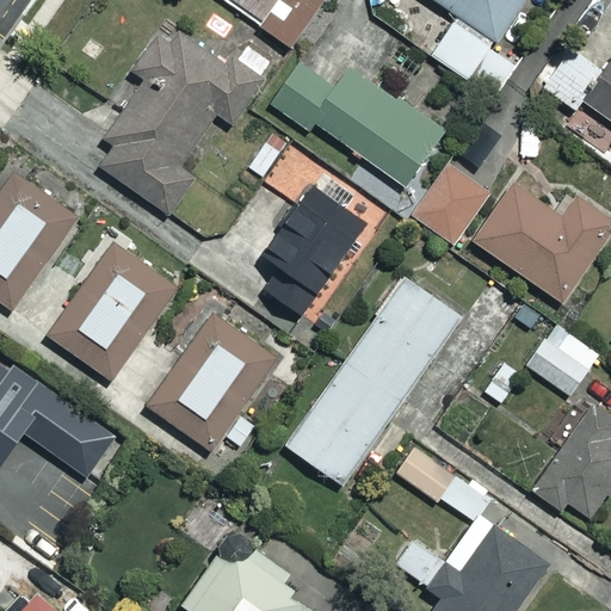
[(226,0),(291,47),(323,0),(226,0)]
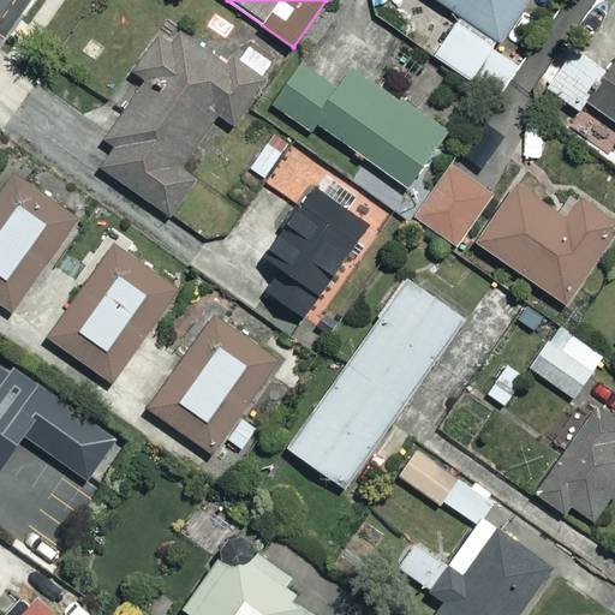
[(436,0),(460,16),(434,54),(499,97),(523,63),(496,46),(526,0),(436,0)]
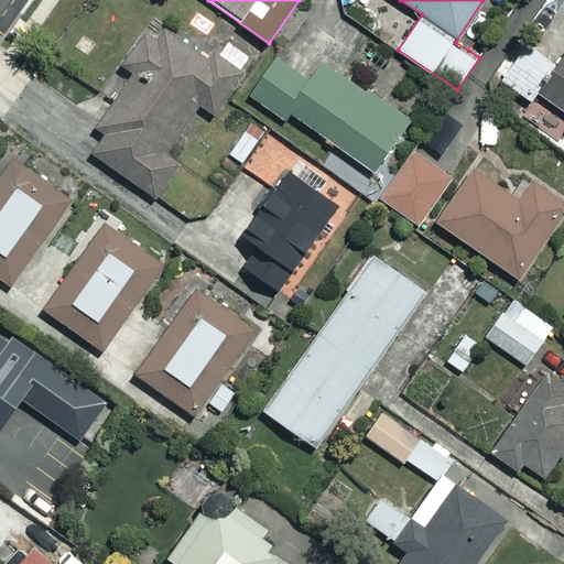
[(214,62),(152,19),(122,63),(132,71),(96,125),(105,131),(91,151),(180,213),(209,171),(169,143),(197,101),(214,112),(252,57),(228,41),(214,62)]
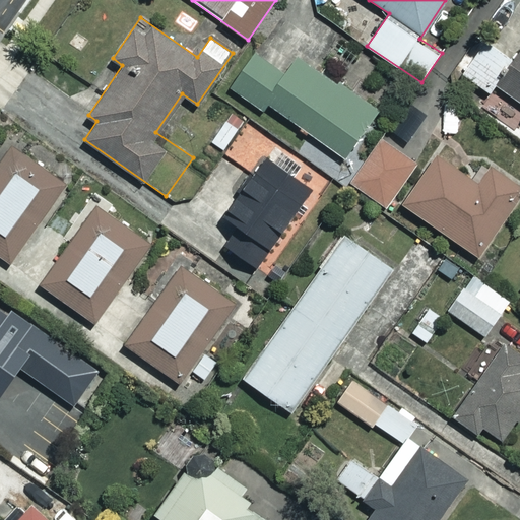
[(519,48),(511,60),(484,41),(461,73),(489,93),(495,84),(519,103),(519,48)]
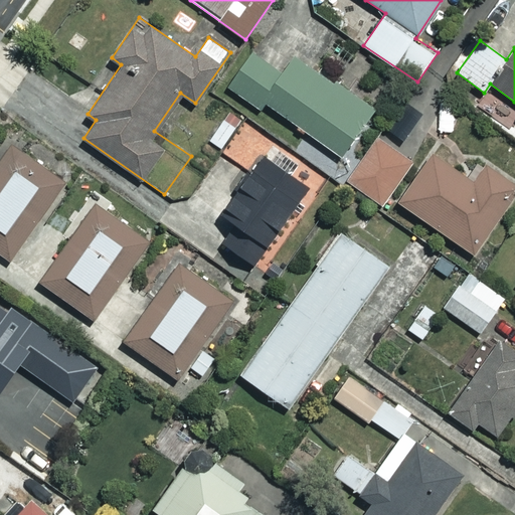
[(284,72),(250,49),(225,84),(260,110),(265,103),(340,156),(373,110),(297,54),(284,72)]
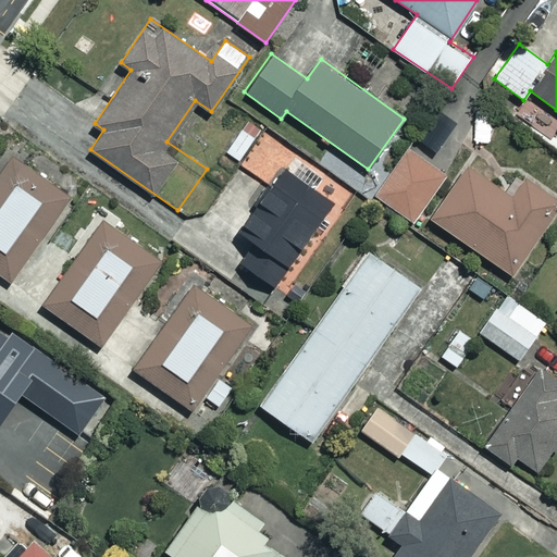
[(444,174),(407,148),(374,193),(411,220),(444,174)]
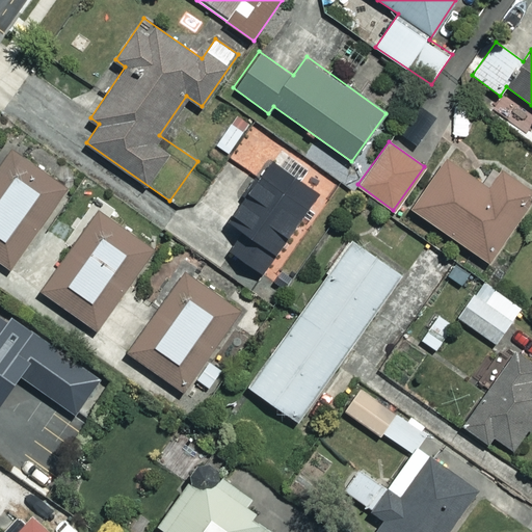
[(70,184),(10,143),(0,158),(0,261),(10,269),(70,184)]
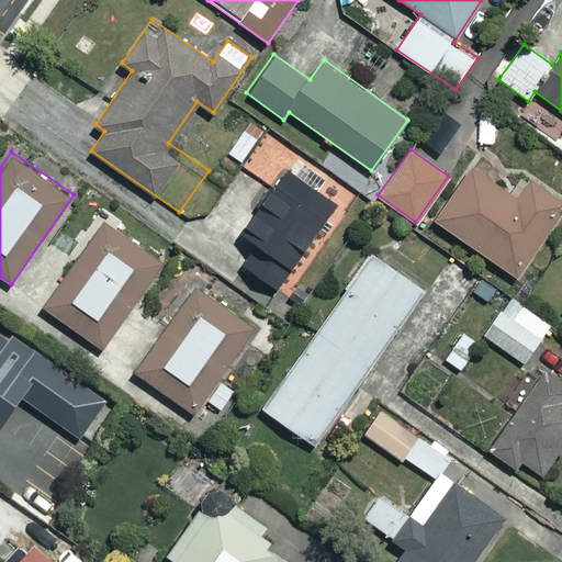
[(515,199),(470,166),(433,217),(514,276),(561,208),(561,203),(528,179),(515,199)]
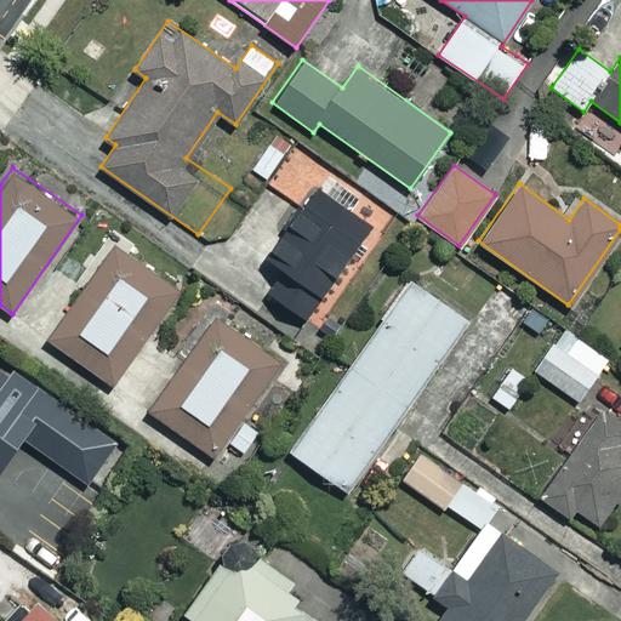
[(369,223),(315,186),(265,257),(283,269),(267,292),(302,317),(369,223)]
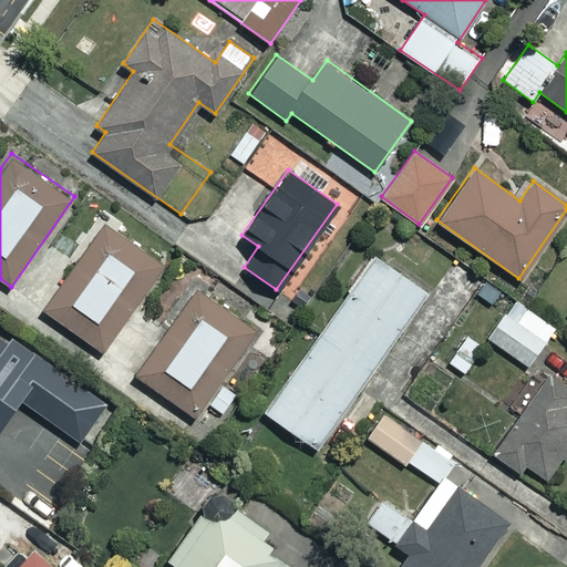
[(164,263),(103,220),(42,308),(103,351),(164,263)]
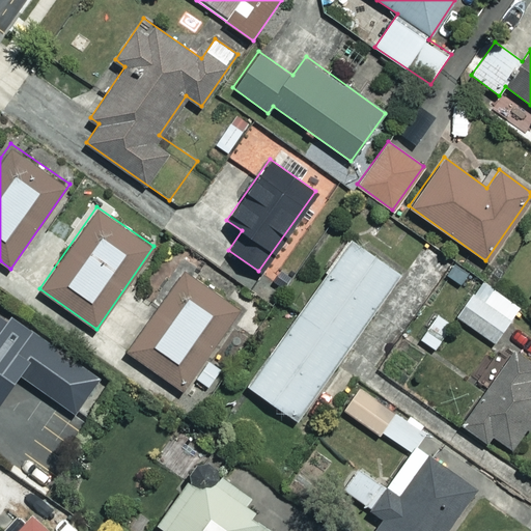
[(396,270),(347,238),(250,388),(299,420),(396,270)]
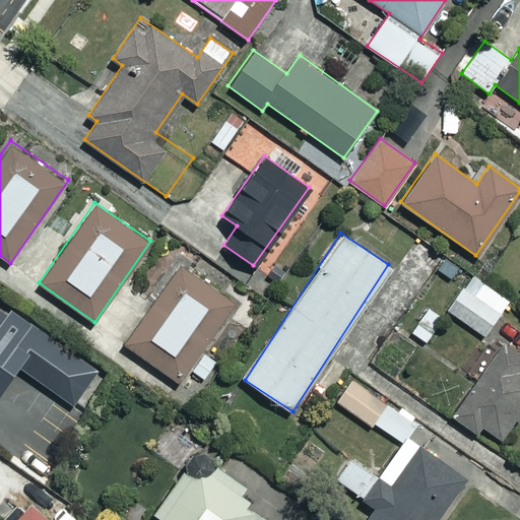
[(237,303),(159,251),(136,284),(153,297),(123,342),(181,382),(188,372),(201,380),(214,360),(203,352),(237,303)]
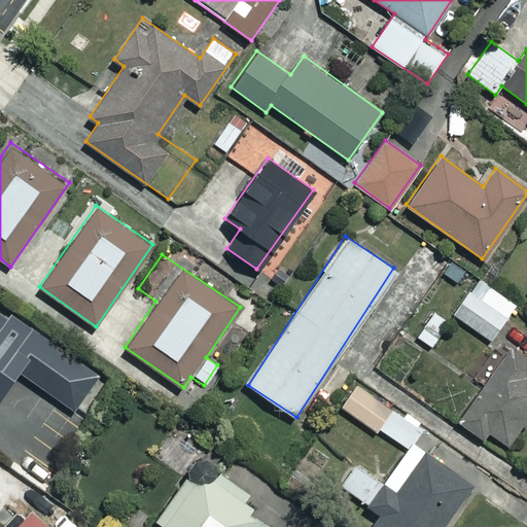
[(516,305),(479,278),(453,313),(490,340),(516,305)]
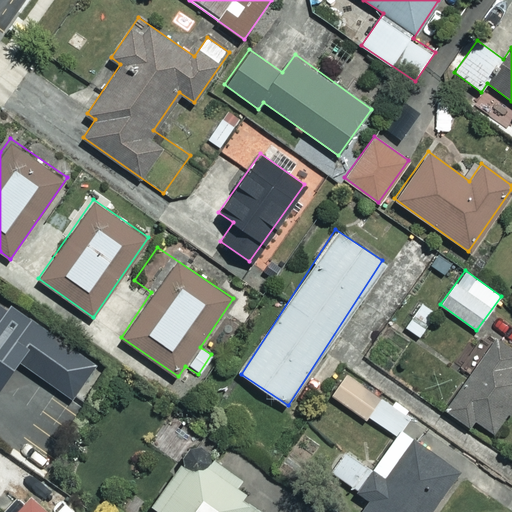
[(0,347),(29,368),(50,339),(0,302),(0,347)]
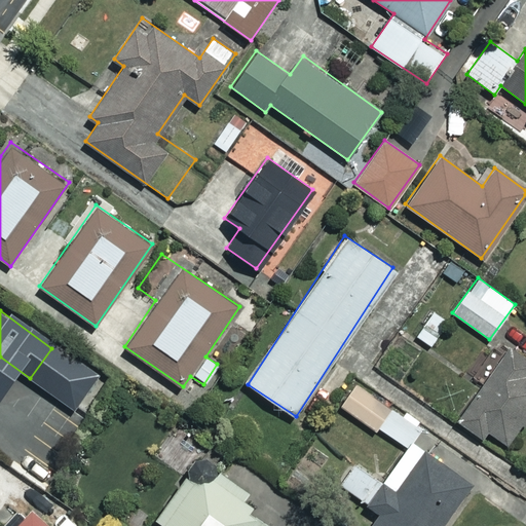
[(448,320),(433,310),(416,336),(433,346),(448,320)]
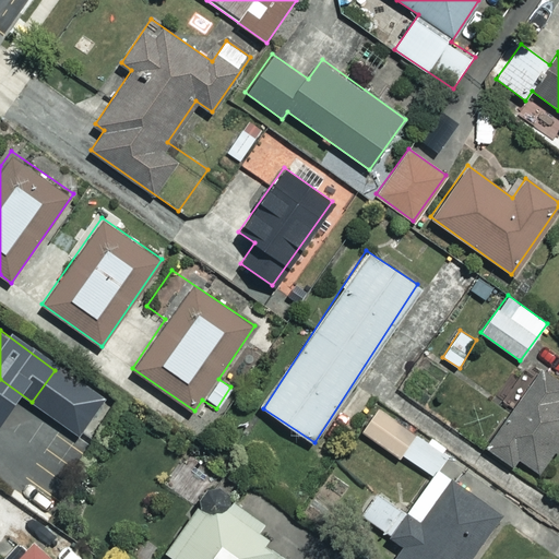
[(519,460),(539,474),(558,443),(558,382),(537,368),(485,445),(514,466),(519,460)]
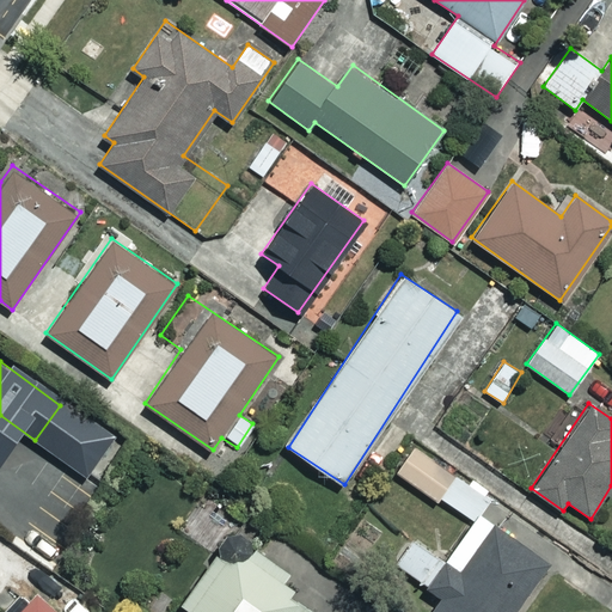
[(444,562),(428,587),(442,597),(430,611),(512,611),(546,558),(475,512),(444,562)]
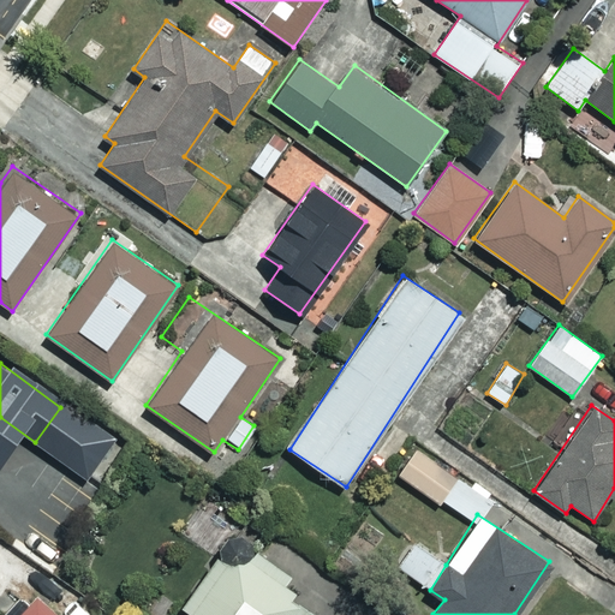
[(430,590),(446,565),(412,543),(396,568),(430,590)]
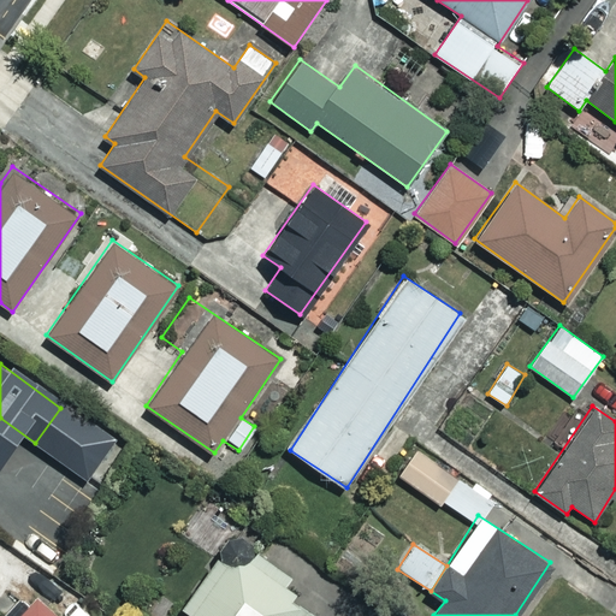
[(219,554),(179,606),(187,612),(183,615),(312,615),(289,598),(300,584),(253,549),(238,568),(219,554)]
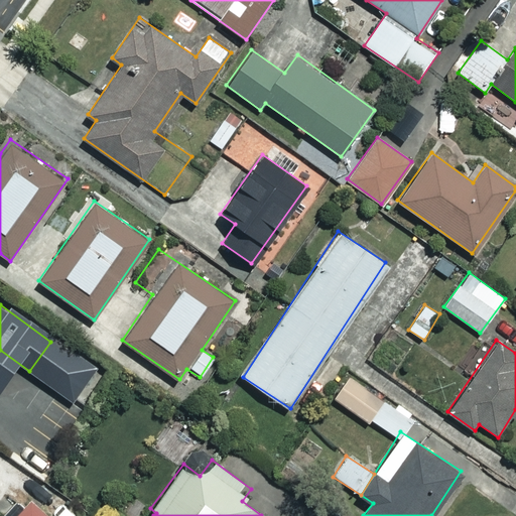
[(46,515),(28,499),(12,515),(46,515)]
